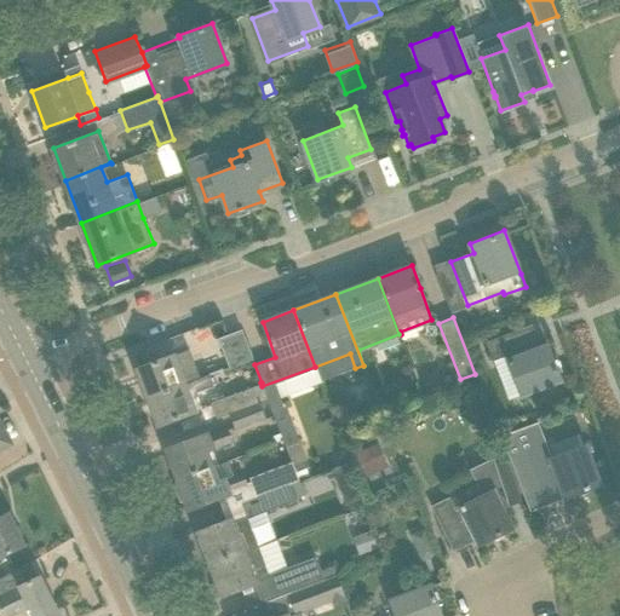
[(506,334),(486,341),(492,358),(493,358),(505,353),(520,393),(537,387),(560,379),(547,344),(538,347),(529,326),(506,334)]
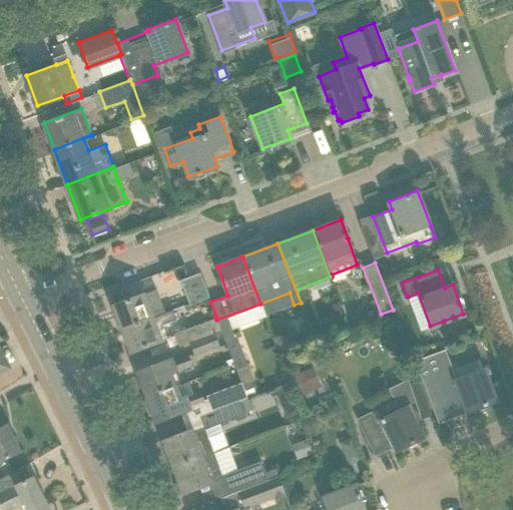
[(188,304),(208,296),(200,272),(180,280),(188,304)]
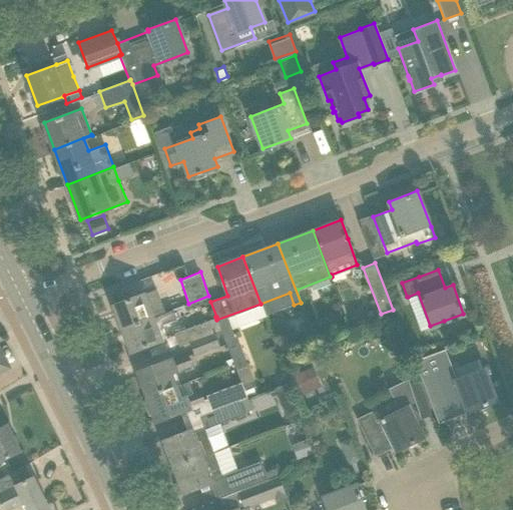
[(173,309),(164,312),(155,288),(130,298),(112,305),(121,329),(173,309)]
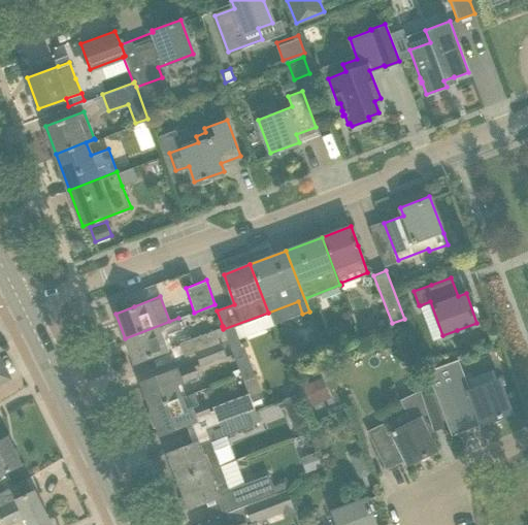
[(167,333),(183,327),(178,318),(125,338),(134,362),(165,350),(164,349),(172,346),(167,333)]
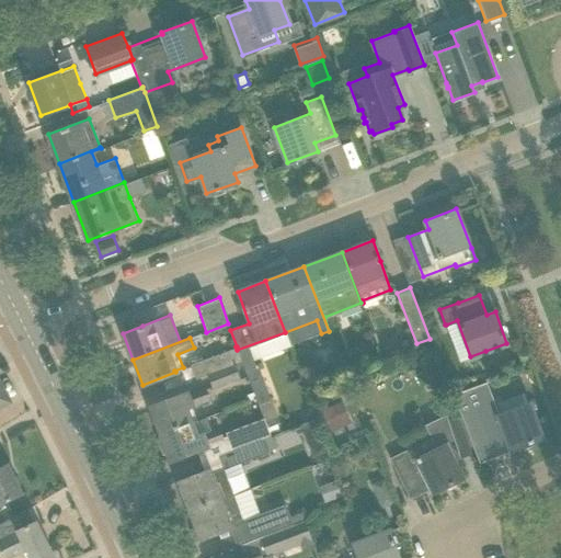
[(241,361),(237,350),(236,346),(191,364),(196,377),(207,374),(241,361)]
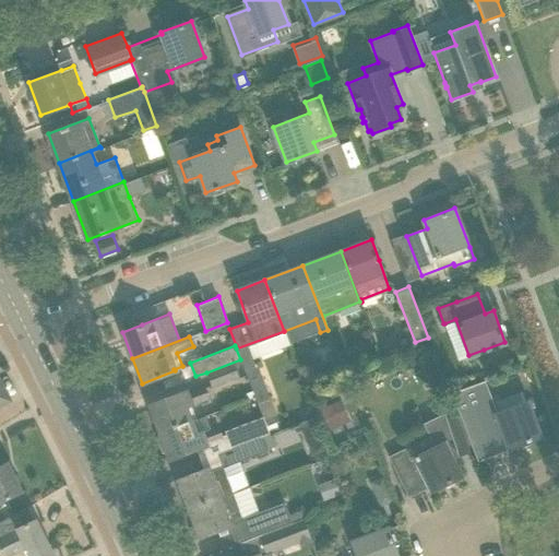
[(246,374),(244,369),(240,359),(206,373),(212,387),(246,374)]
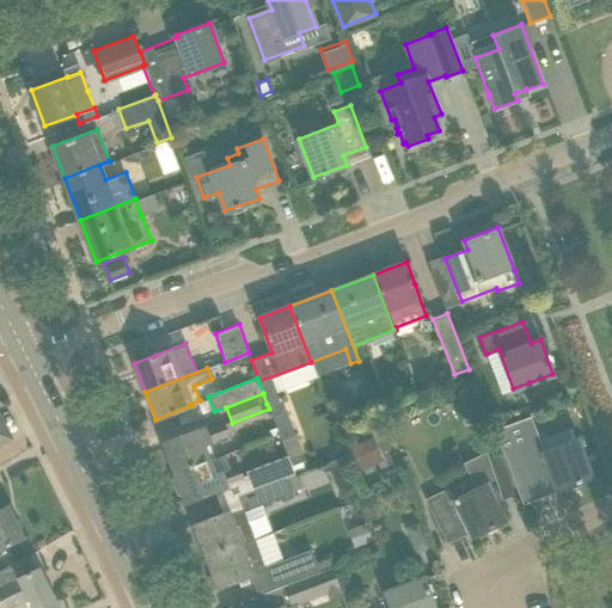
[(379,410),(365,417),(371,429),(385,422),(379,410)]
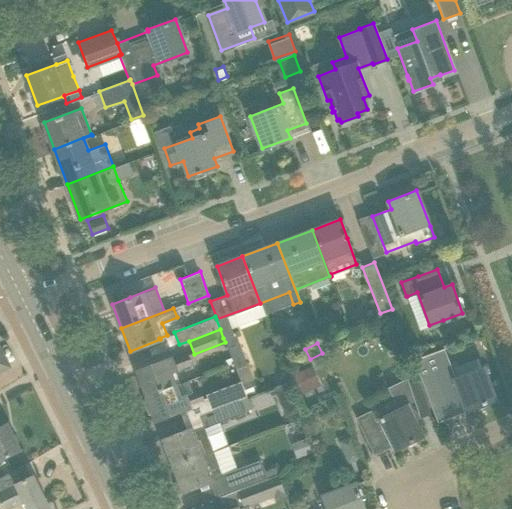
[(0,369),(9,365),(0,346),(0,369)]
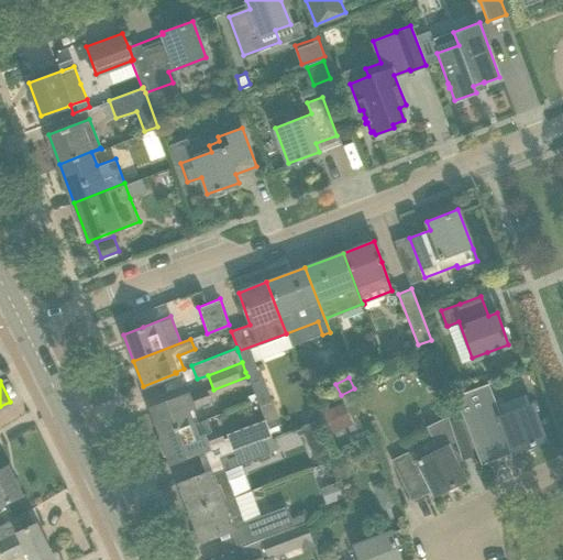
[(488,382),(455,394),(473,442),(482,440),(485,438),(489,450),(490,450),(490,449),(501,445),(508,442),(510,442),(514,451),(527,446),(543,439),(530,404),(529,404),(527,405),(503,414),(500,415),(488,382)]
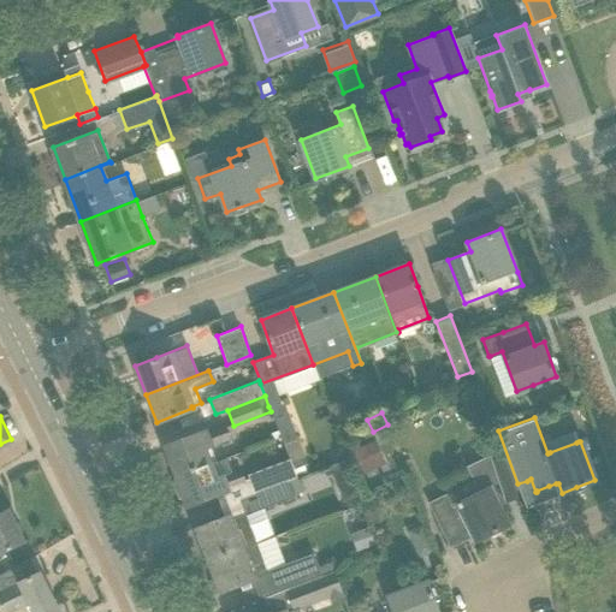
[(201,446),(227,435),(224,425),(206,432),(206,431),(165,445),(177,475),(207,463),(201,446)]
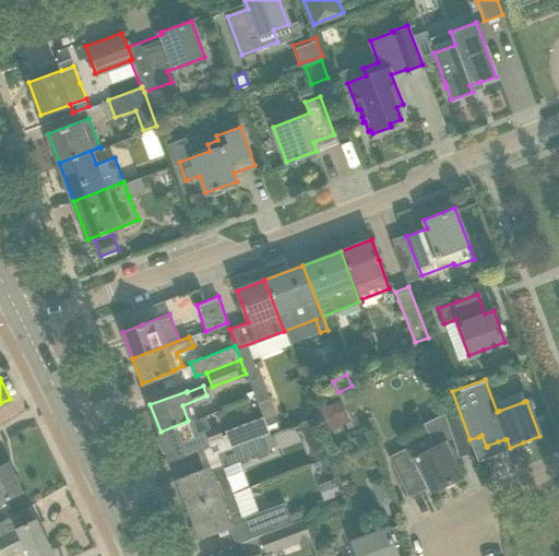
[(326,428),(349,418),(340,397),(318,405),(326,428)]
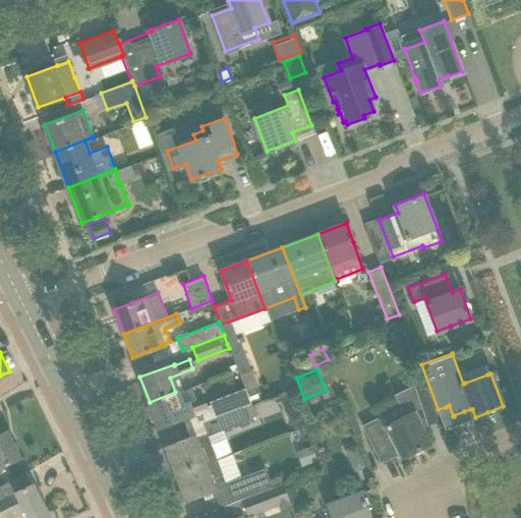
[(426,424),(427,423),(415,386),(414,387),(402,393),(402,394),(398,396),(407,414),(406,414),(407,416),(382,428),(377,418),(363,424),(381,458),(399,449),(402,457),(429,444),(421,425),(426,423),(426,424)]
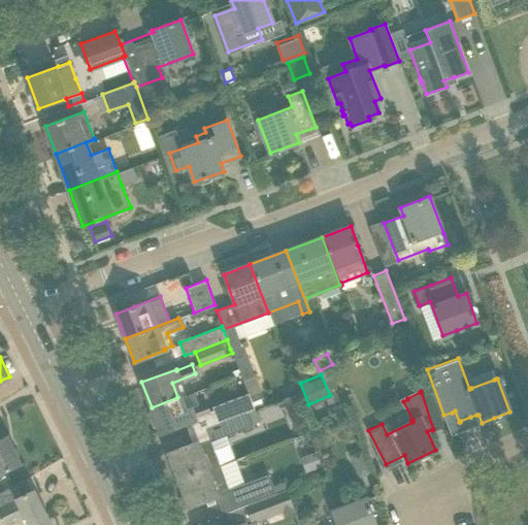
[(248,411),(253,408),(246,393),(212,405),(219,422),(248,412),(248,411)]
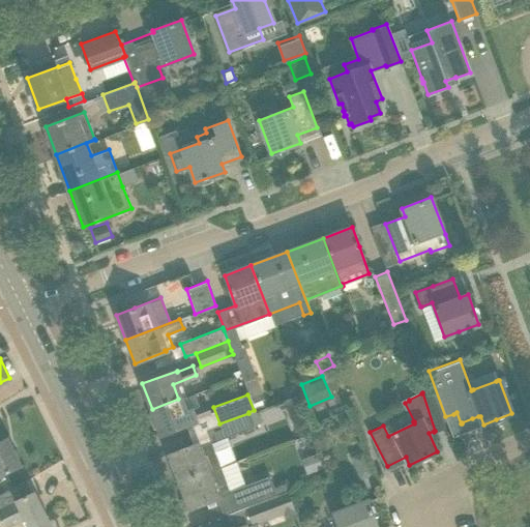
[(206,402),(183,411),(178,399),(152,409),(153,412),(148,414),(153,428),(158,426),(162,434),(196,420),(196,419),(210,414),(206,402)]
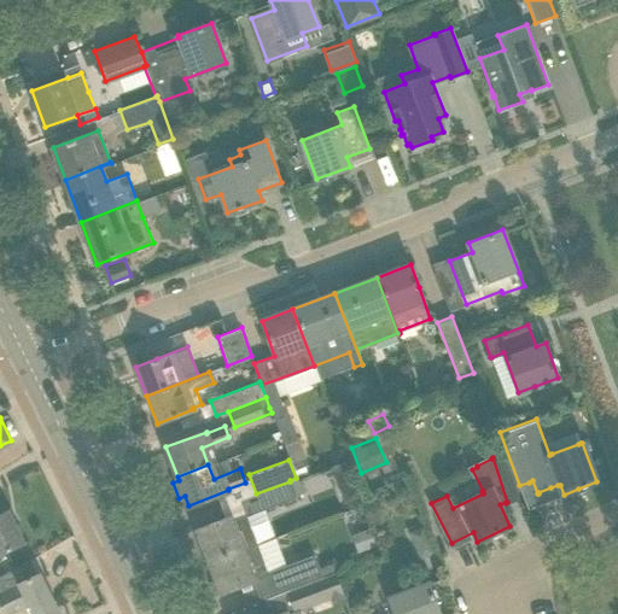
[(245,515),(296,496),(290,481),(256,493),(239,500),(245,515)]
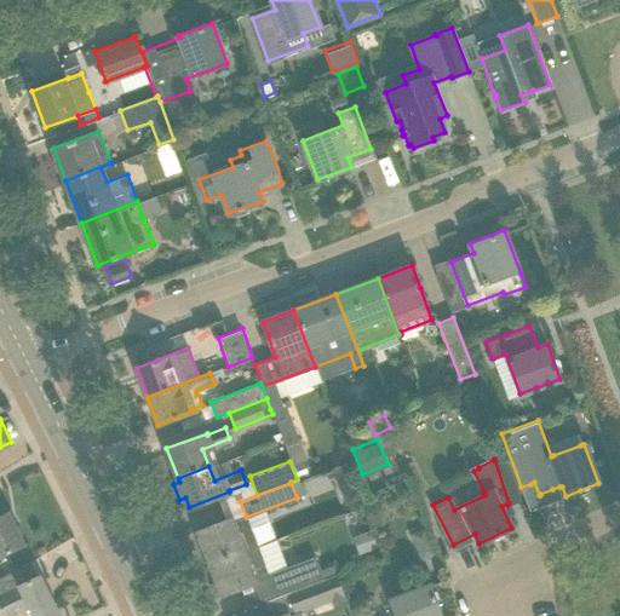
[(0,556),(24,543),(9,511),(0,514),(0,556)]
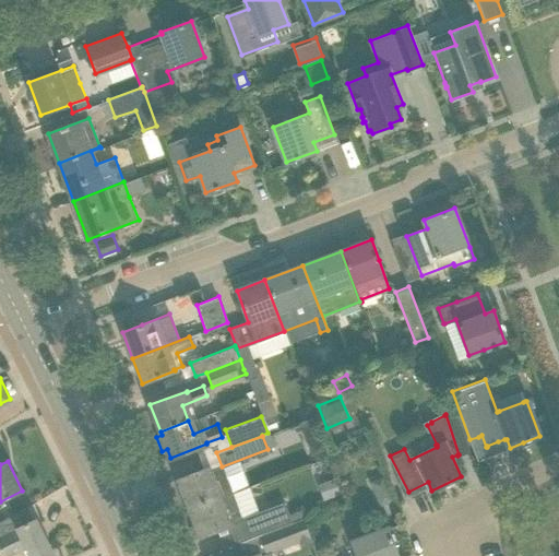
[(224,473),(221,474),(217,466),(209,470),(209,468),(178,478),(189,508),(232,493),(224,473)]
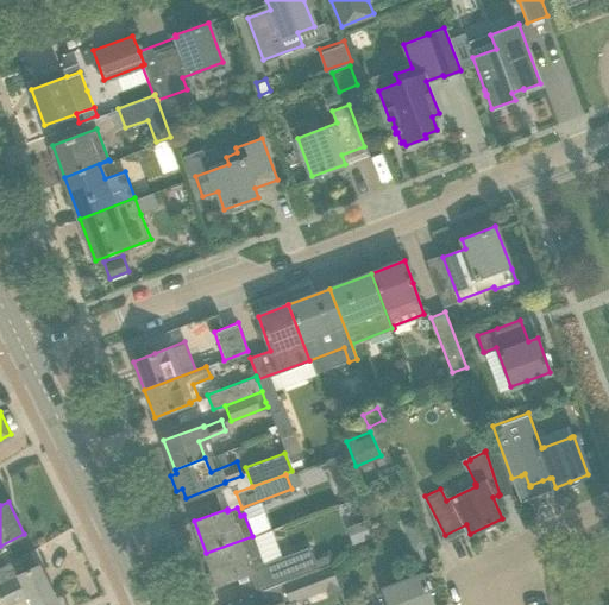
[(364,518),(350,524),(357,541),(370,536),(364,518)]
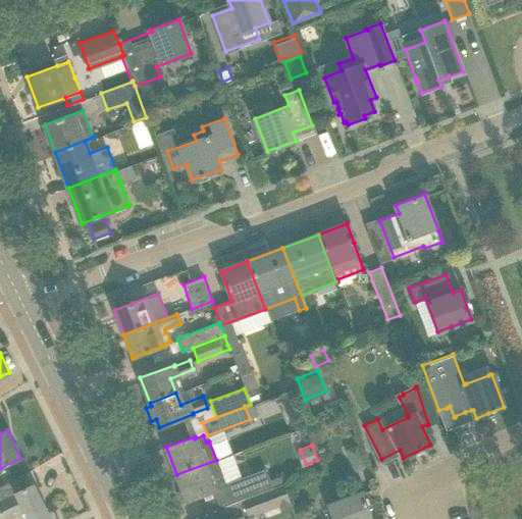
[(363,455),(351,460),(355,471),(367,466),(363,455)]
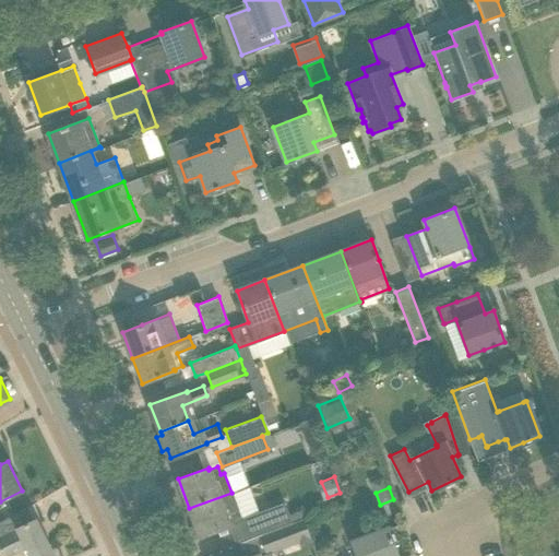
[(234,510),(238,509),(232,493),(189,508),(200,536),(230,525),(230,524),(238,521),(234,510)]
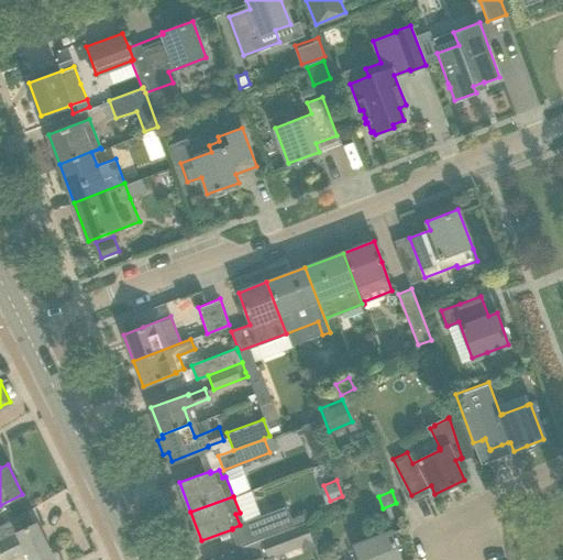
[(251,541),(261,538),(294,525),(286,504),(243,520),(251,541)]
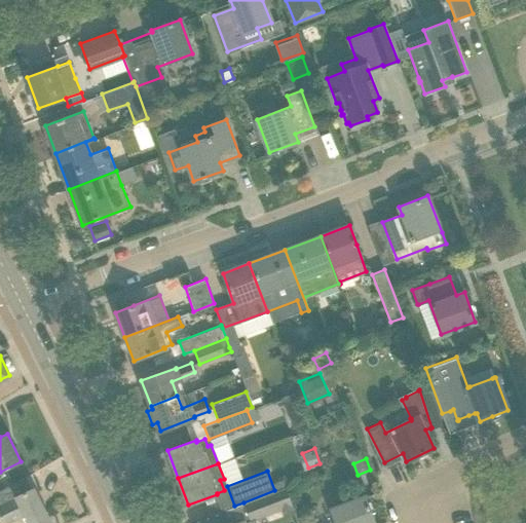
[(27,522),(51,522),(27,474),(0,486),(0,512),(5,522),(6,522),(23,515),(27,522)]
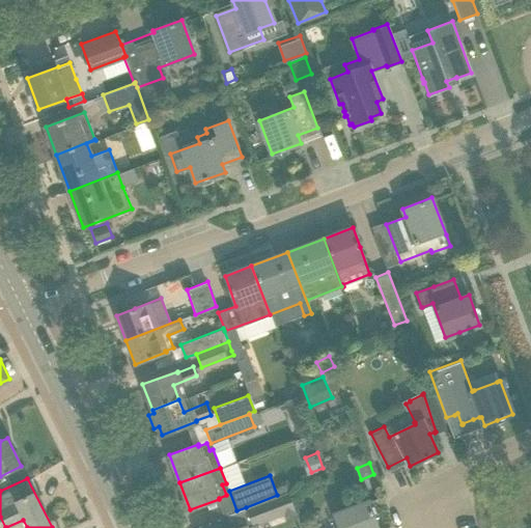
[(298,515),(296,509),(288,491),(277,495),(246,507),(253,526),(282,515),(284,520),(298,515)]
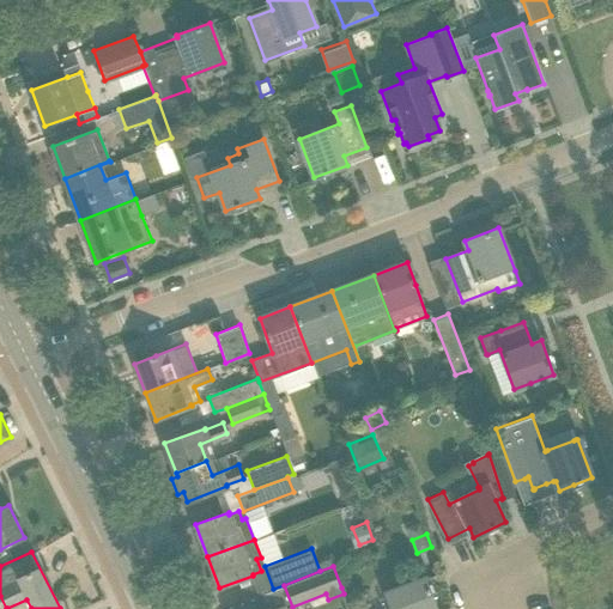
[(389,608),(386,608),(436,608),(425,578),(383,594),(389,608)]
